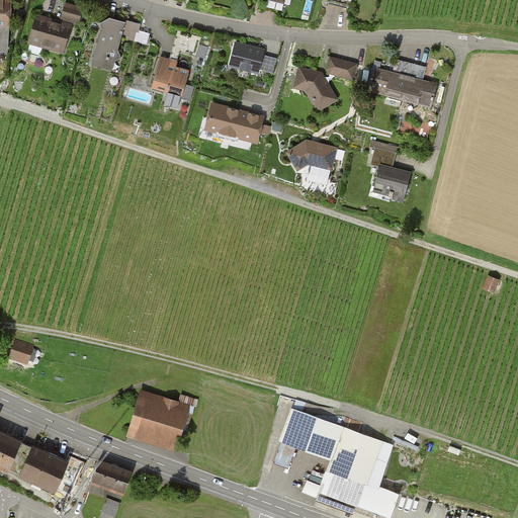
[(10,0),(0,0),(0,26),(9,27),(10,0)]
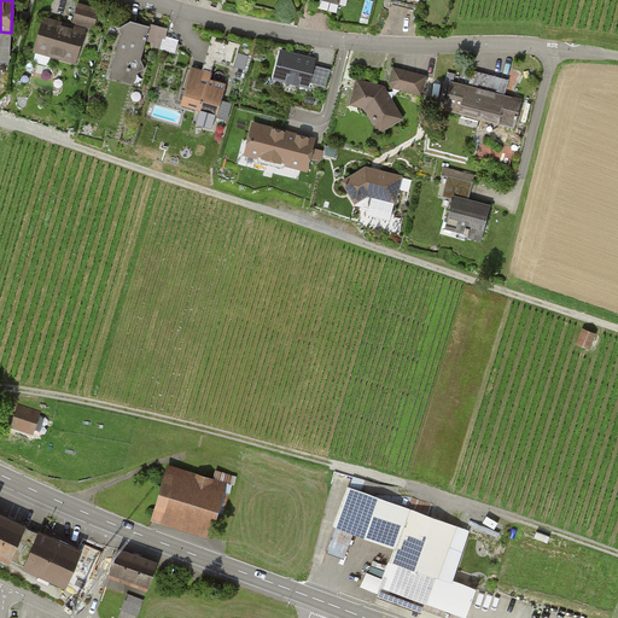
[(91,27),(98,4),(82,0),(75,0),(70,21),(86,24),(91,27)]
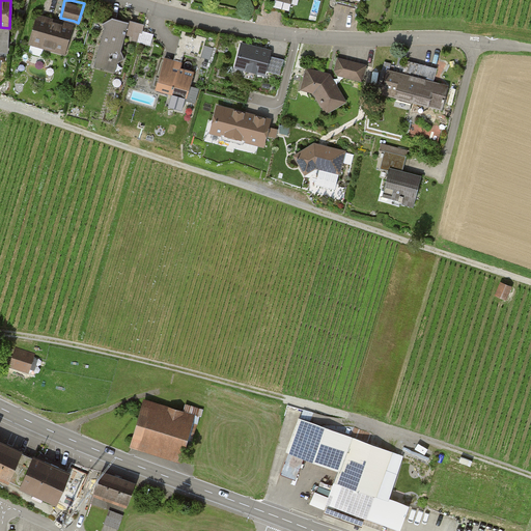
[(36,10),(28,40),(65,51),(74,21),(60,18),(36,10)]
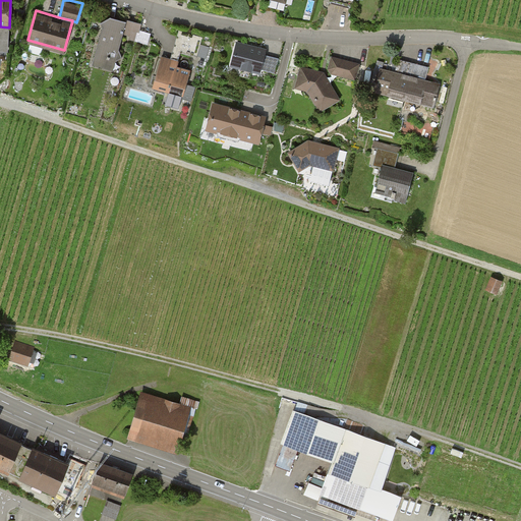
[(129,22),(104,16),(92,66),(117,72),(129,22)]
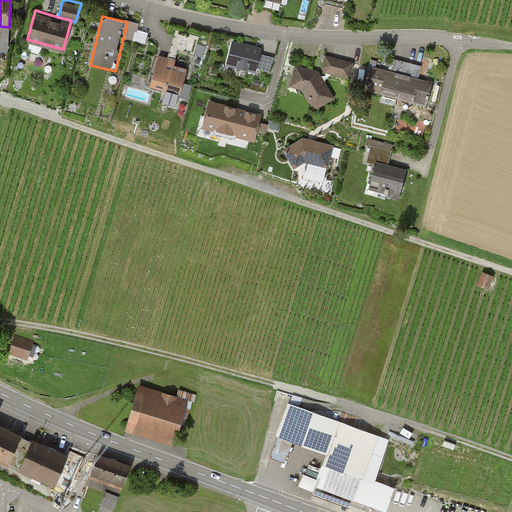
[(263,49),(232,42),(225,71),(257,79),(263,49)]
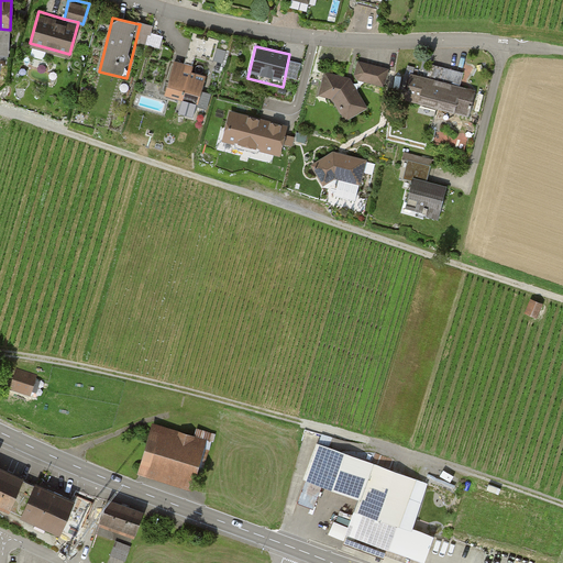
[(388,69),(360,63),(355,80),(384,88),(388,69)]
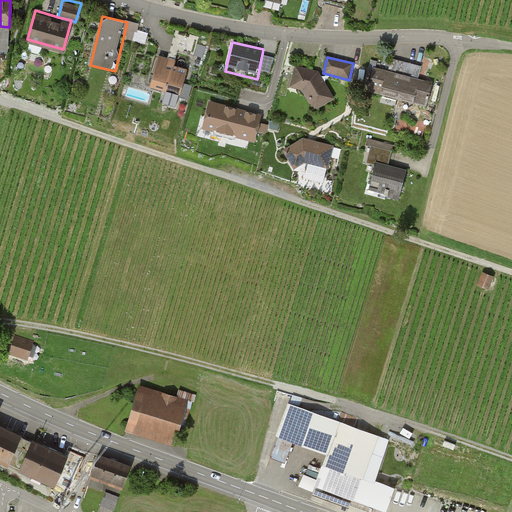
[(395,58),(393,69),(423,73),(425,63),(395,58)]
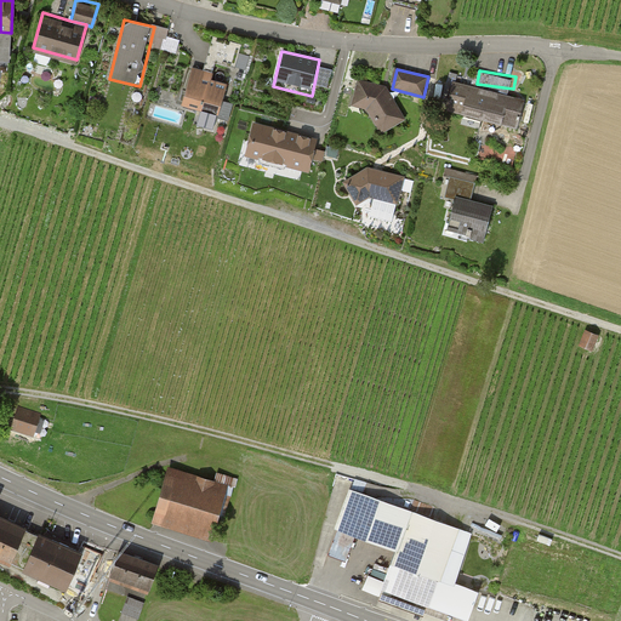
[(227,81),(192,73),(182,109),(217,119),(227,81)]
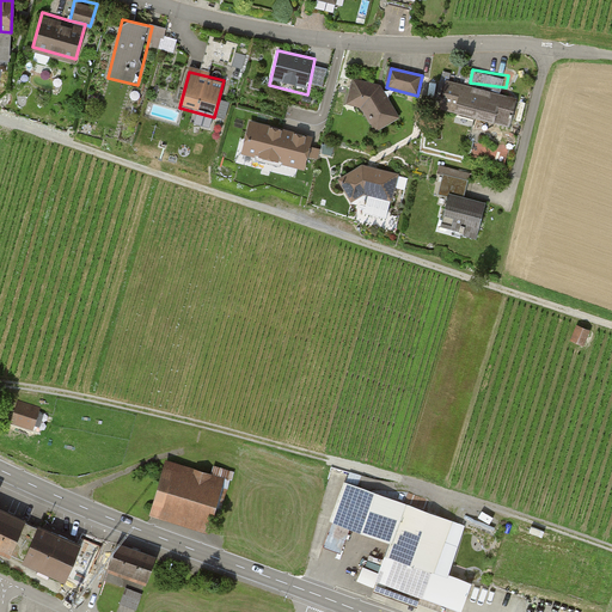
[(362,109),(375,133),(399,118),(380,87),(353,80),(346,105),(362,109)]
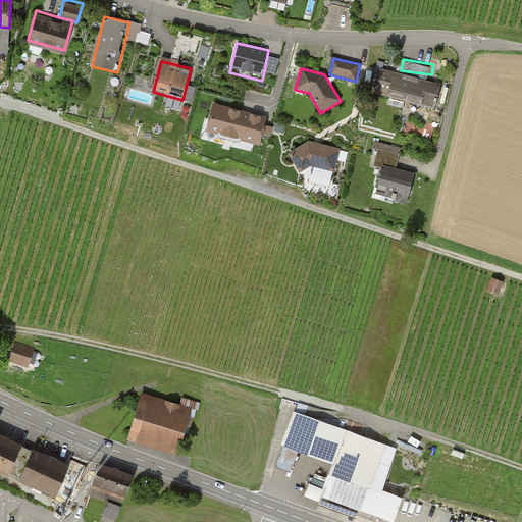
[(440,85),(381,69),(375,95),(434,109),(440,85)]
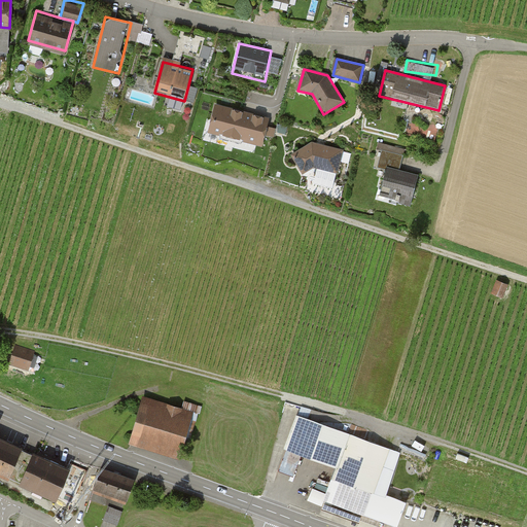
[(196,99),(199,85),(190,83),(187,97),(196,99)]
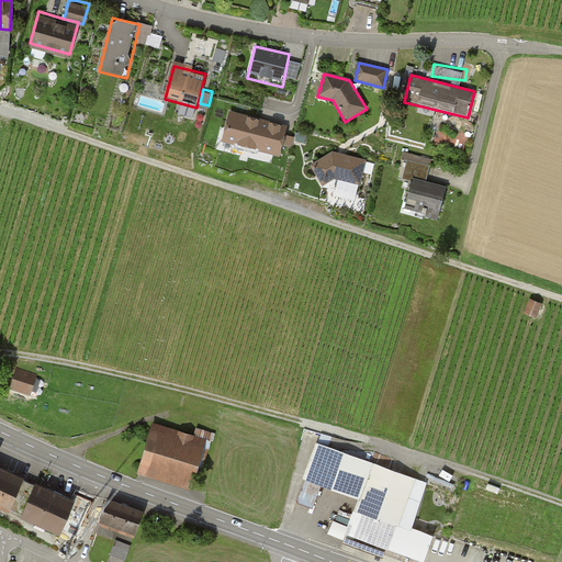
[(289,130),(228,115),(221,147),(281,161),(289,130)]
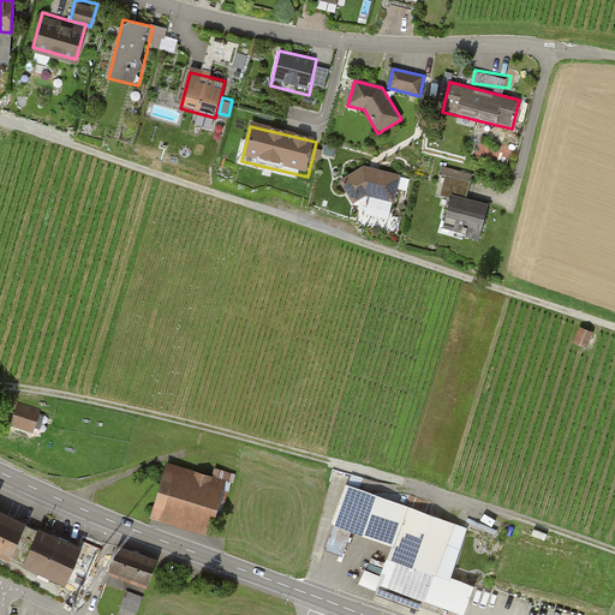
[(400,175),(364,167),(340,181),(352,203),(365,195),(394,202),(400,175)]
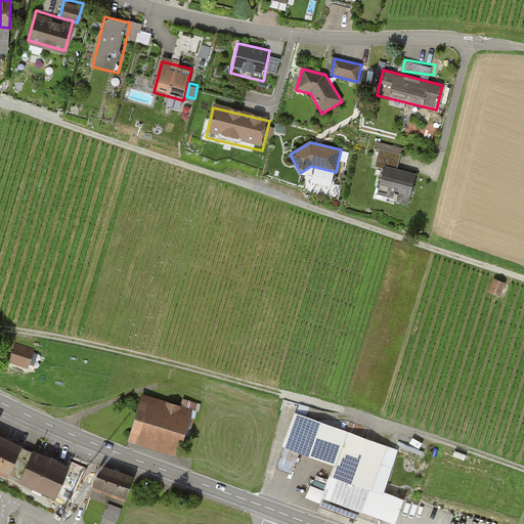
[(383,169),(376,194),(409,203),(417,174),(398,170),(403,150),(380,145),(375,167),(383,169)]
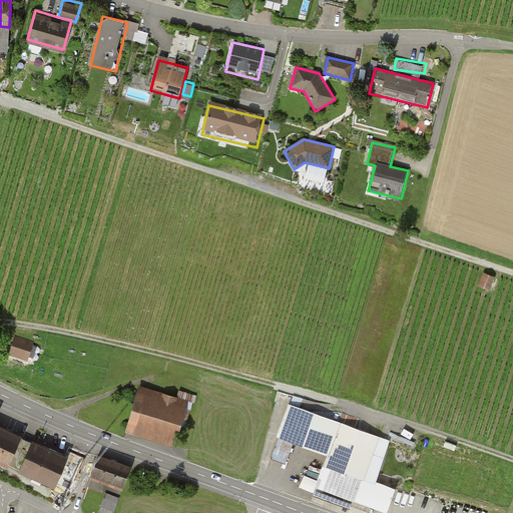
[(495,278),(483,273),(478,285),(490,290),(495,278)]
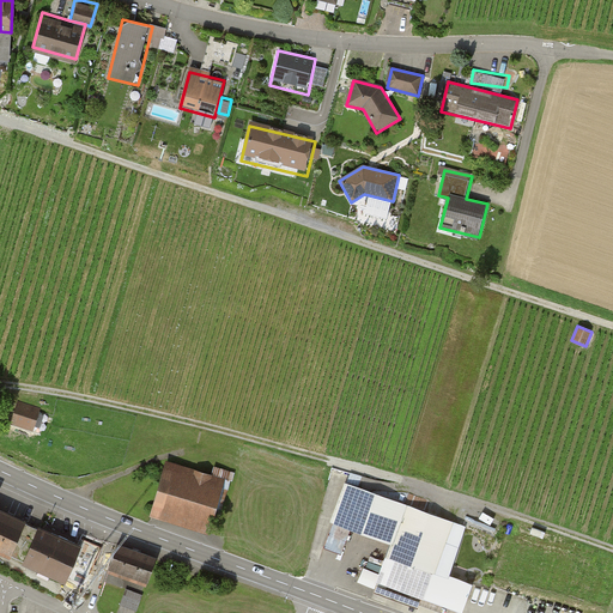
[(17,404),(10,424),(32,431),(38,411),(17,404)]
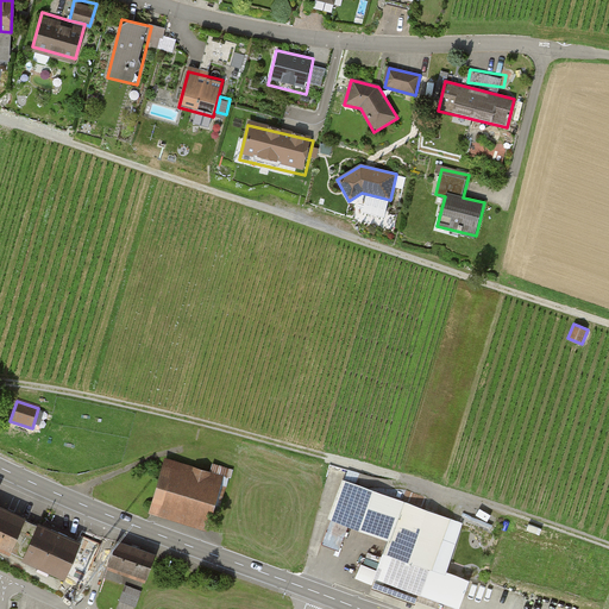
[(163,456),(146,512),(206,529),(223,475),(163,456)]
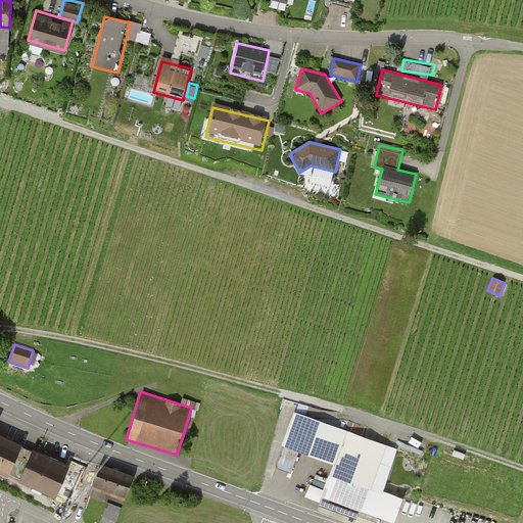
[(357,518),(386,444),(293,411),(281,441),(332,462),(317,503),(357,518)]
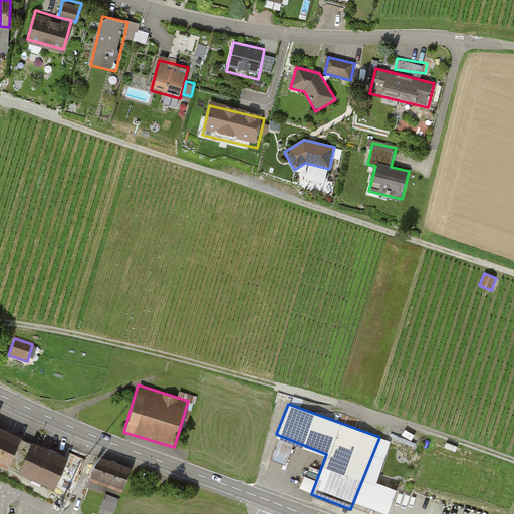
[(0,463),(3,465),(17,434),(0,426),(0,463)]
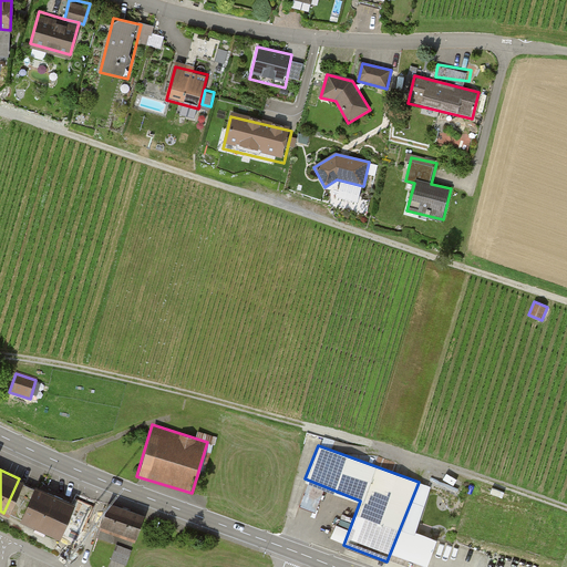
[(19,478),(3,513),(59,537),(74,504),(19,478)]
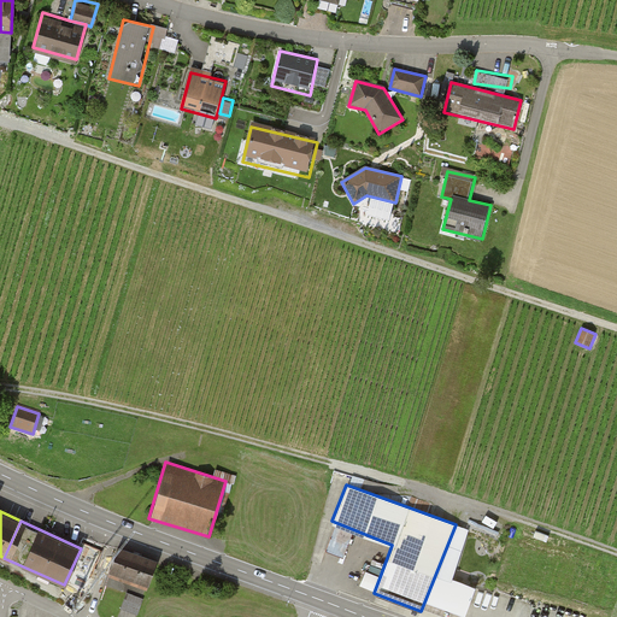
[(156,560),(116,547),(107,571),(147,586),(156,560)]
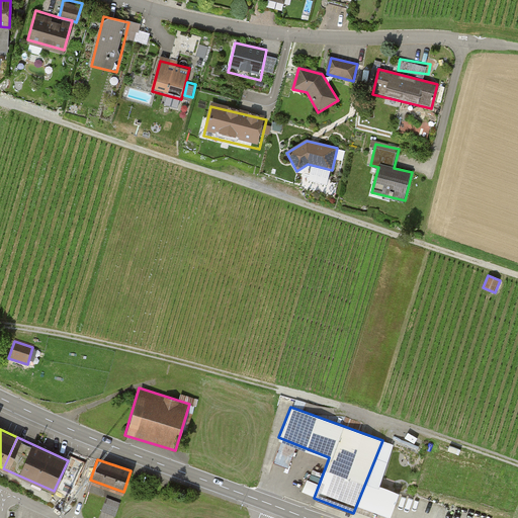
[(115,517),(121,505),(107,499),(101,513),(114,517),(115,517)]
